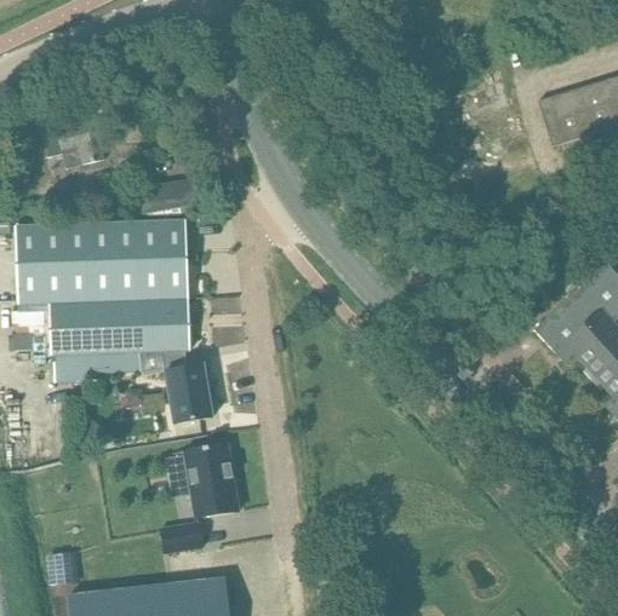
[(617,76),(539,99),(554,145),(564,143),(567,153),(595,144),(591,134),(617,126),(617,76)]
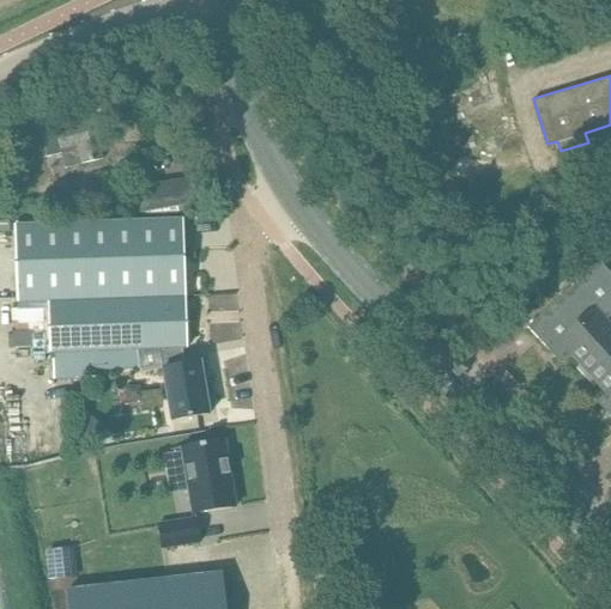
[(76,101),(58,105),(61,122),(43,127),(52,154),(66,151),(71,164),(107,153),(97,111),(79,116),(76,101)]
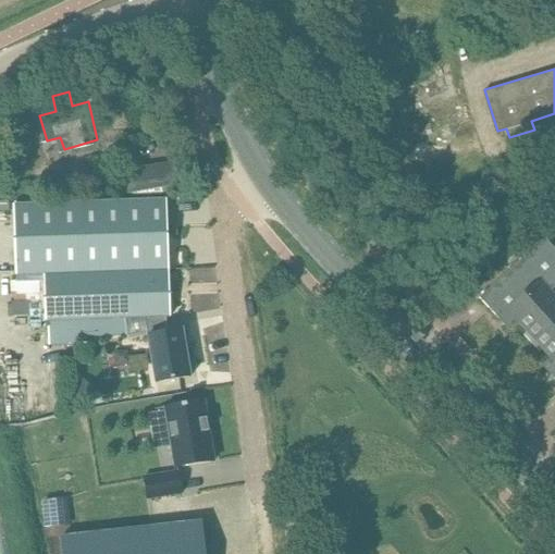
[(27,177),(24,139),(15,140),(19,177),(27,177)]
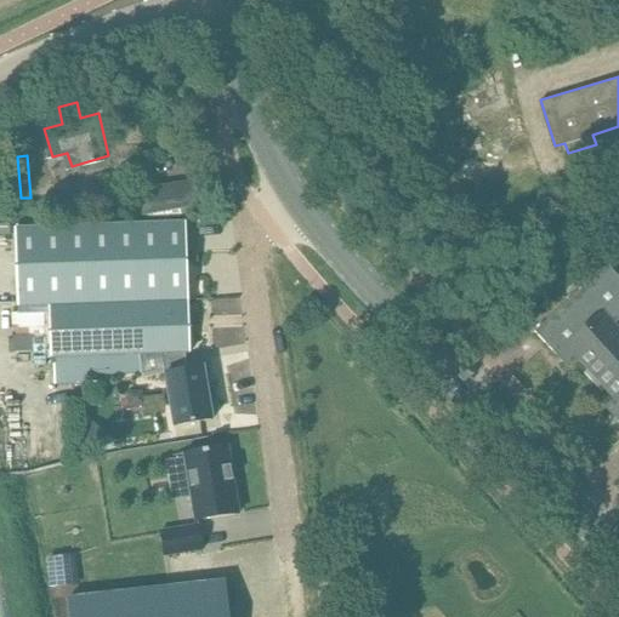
[(200,204),(196,177),(138,188),(143,213),(200,204)]
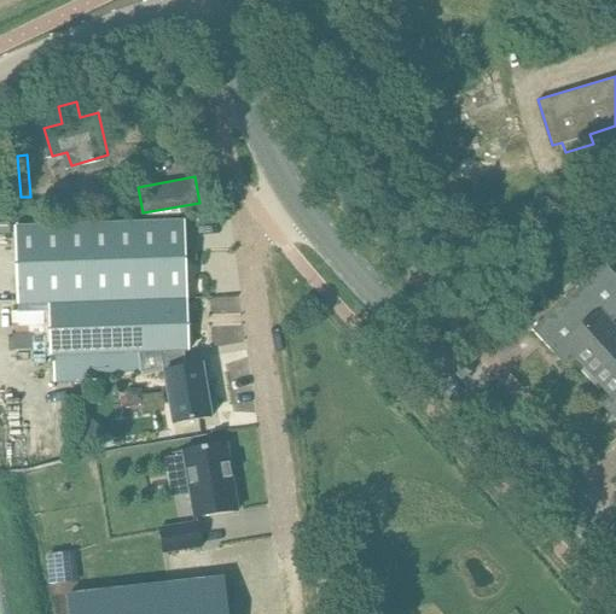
[(186,220),(17,224),(19,302),(51,300),(189,297),(186,220)]
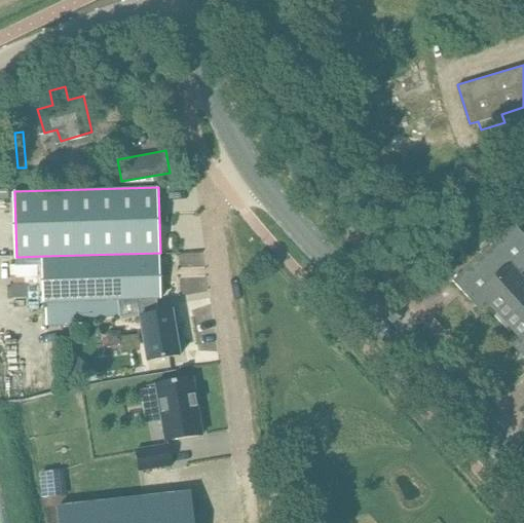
[(523,273),(522,272),(523,271),(523,231),(516,222),(454,278),(473,298),(481,291),(499,311),(496,314),(503,322),(523,303),(523,273)]
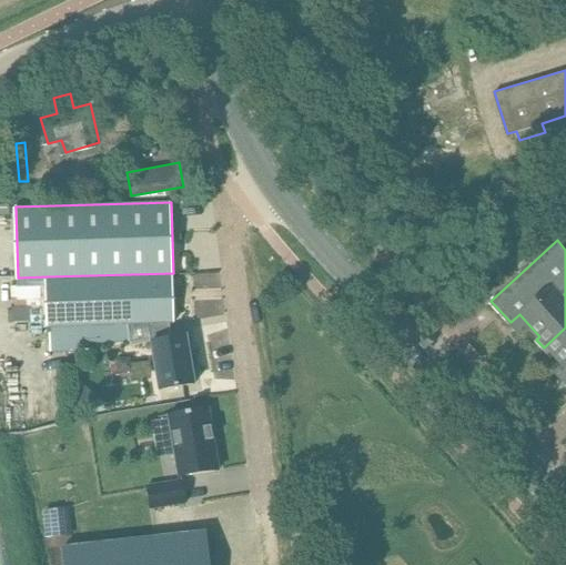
[(173,273),(47,276),(47,285),(48,342),(52,342),(52,350),(82,349),(87,342),(132,340),(133,342),(153,340),(173,336),(171,321),(174,321),(173,273)]
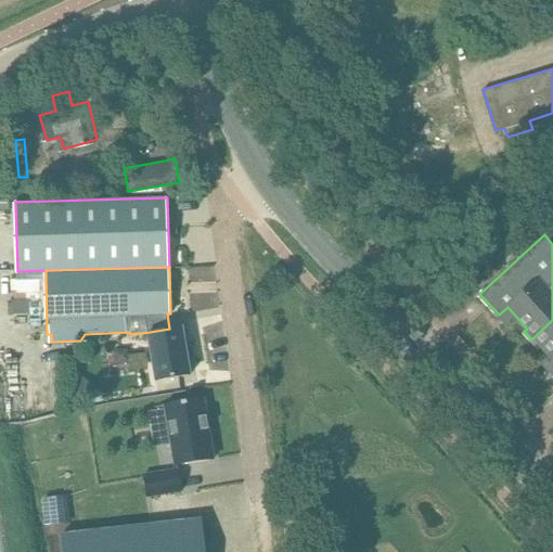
[(552,320),(531,339),(539,348),(542,345),(552,357),(552,320)]
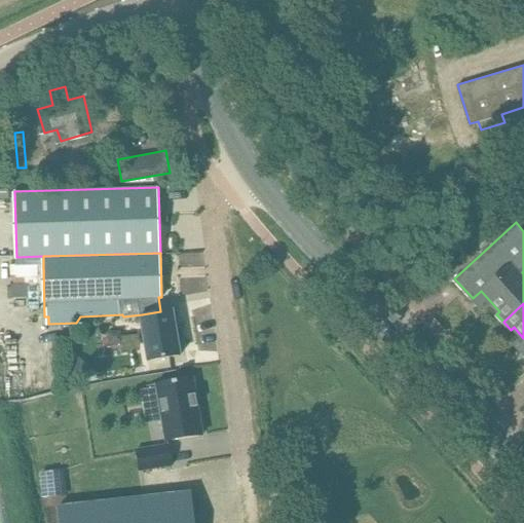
[(160,311),(142,314),(149,359),(182,353),(174,308),(160,311)]
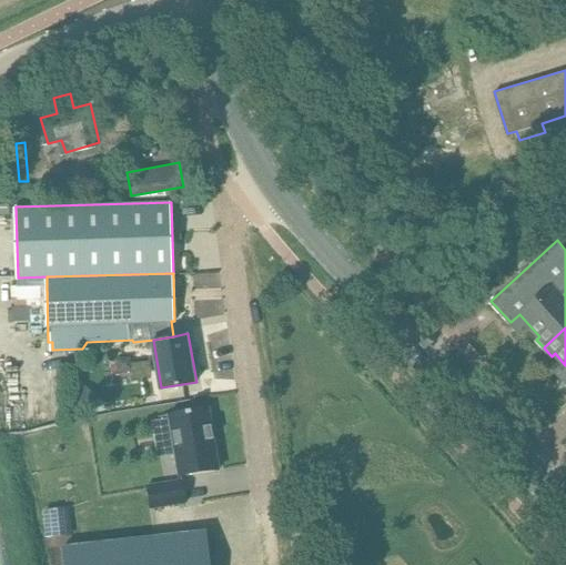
[(77,394),(68,405),(81,416),(91,406),(77,394)]
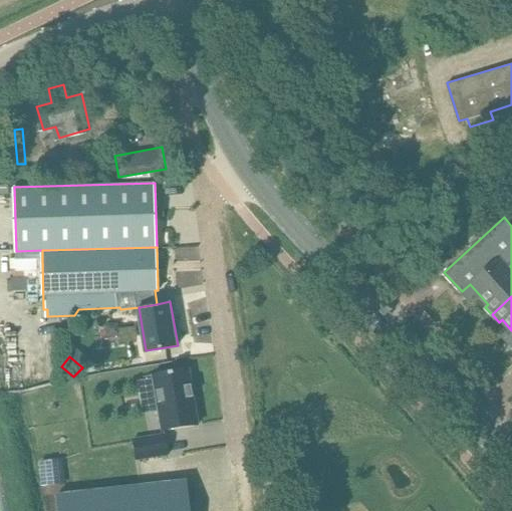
[(155,373),(165,429),(199,423),(190,367),(155,373)]
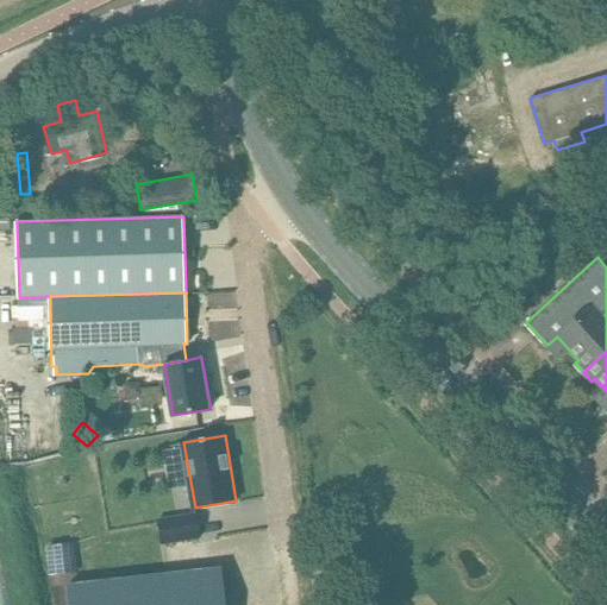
[(201,536),(198,512),(160,518),(164,542),(201,536)]
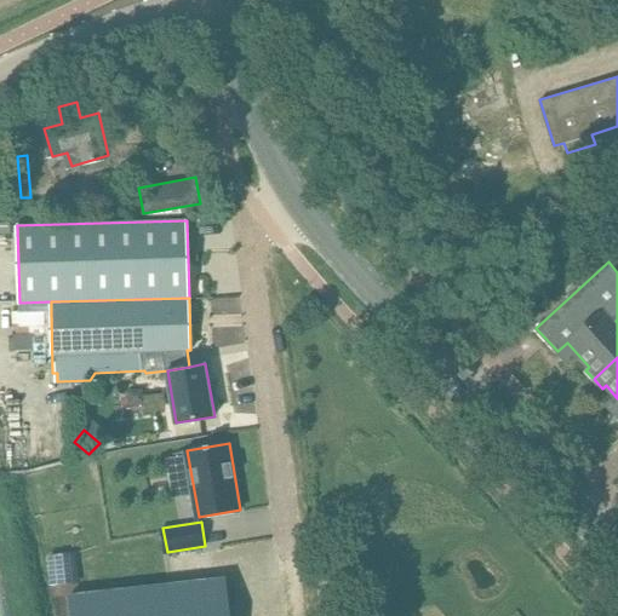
[(229,615),(225,579),(72,596),(73,615),(229,615)]
